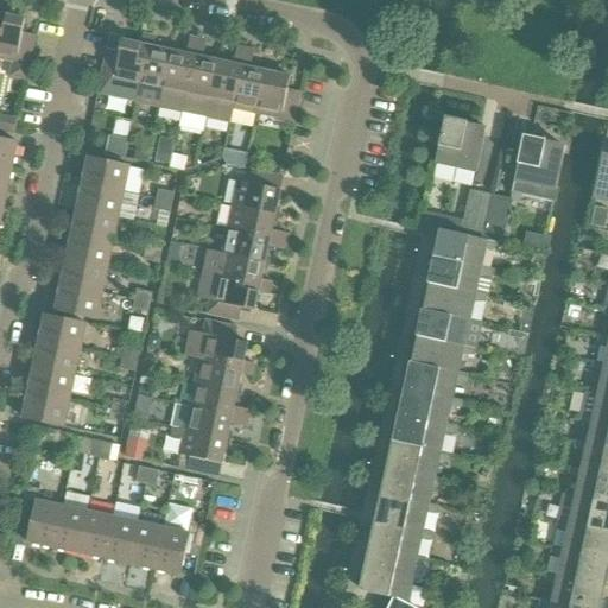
[(2,5),(0,17),(0,59),(13,63),(10,77),(25,80),(35,37),(21,33),(25,20),(7,17),(8,6),(2,5)]
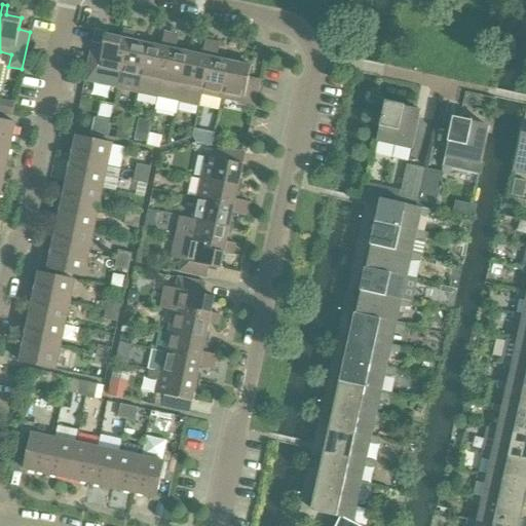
[(84,82),(116,89),(128,31),(123,30),(121,39),(106,36),(104,47),(92,44),(84,82)]
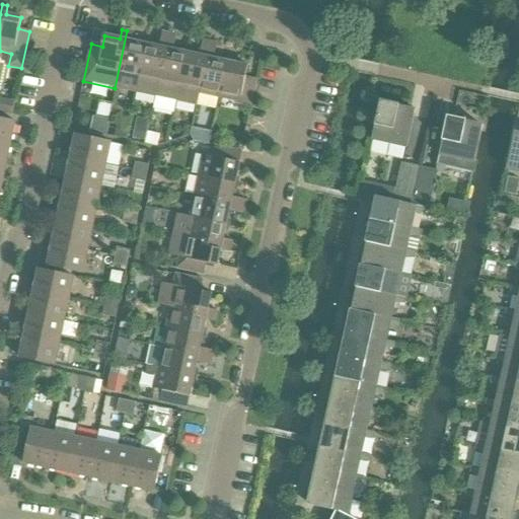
[(115,88),(135,92),(145,44),(131,41),(133,32),(127,30),(115,88)]
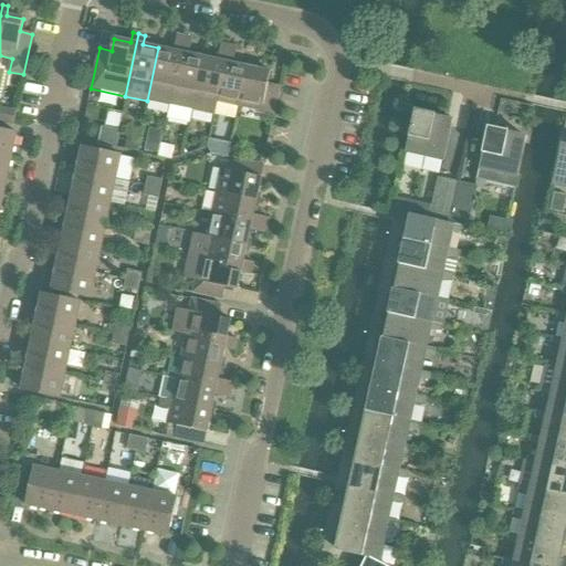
[(147,101),(169,106),(184,37),(177,35),(173,51),(158,48),(147,101)]
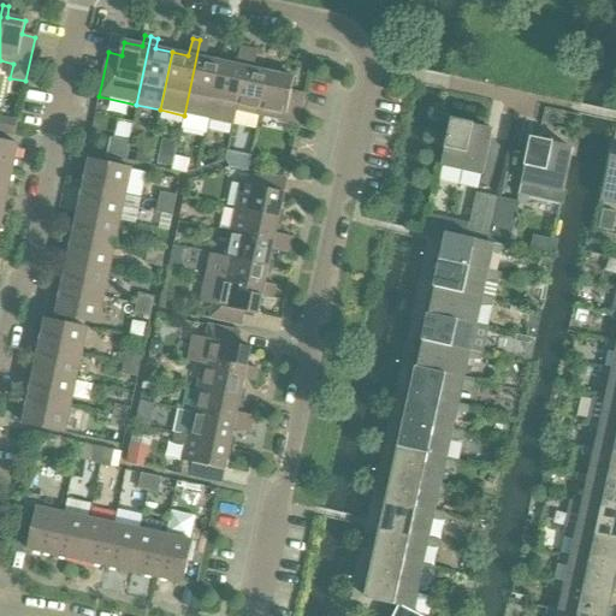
[(200,40),(184,116),(182,126),(206,131),(208,120),(220,63),(205,59),(208,42),(200,40)]
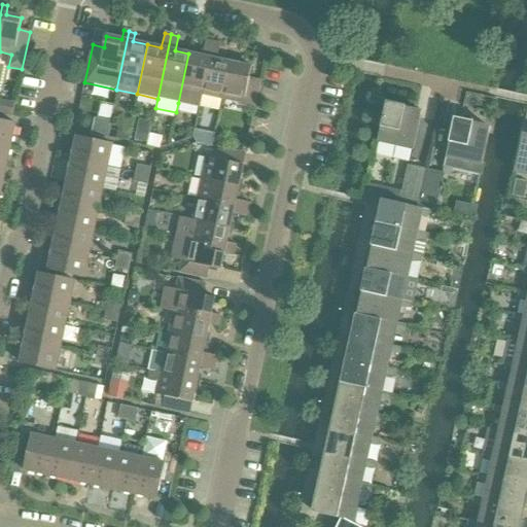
[(202,57),(188,54),(178,103),(199,107),(202,95),(212,43),(206,41),(202,57)]
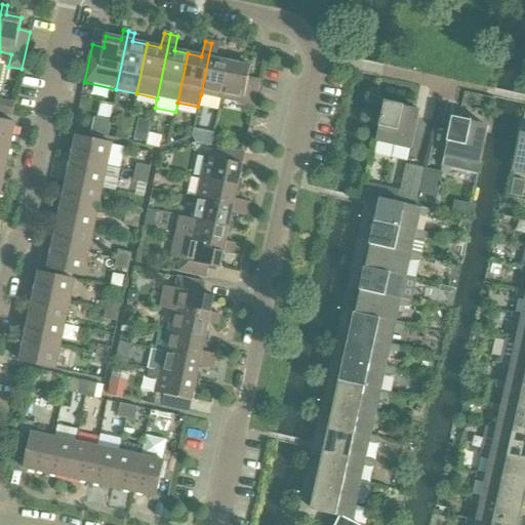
[(218,44),(211,43),(201,94),(221,98),(229,62),(215,59),(218,44)]
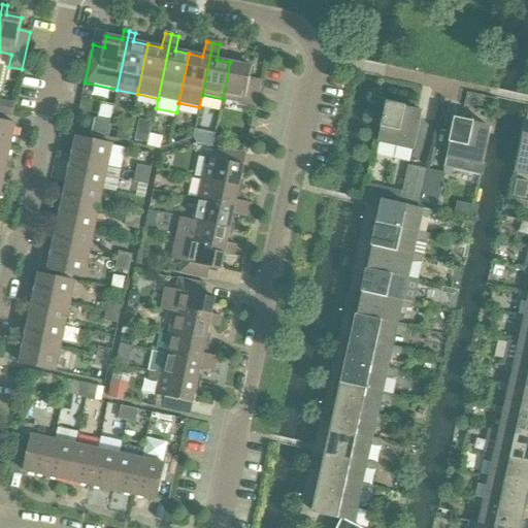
[(252,67),(230,62),(223,99),(241,103),(240,105),(255,108),(261,80),(249,78),(252,67)]
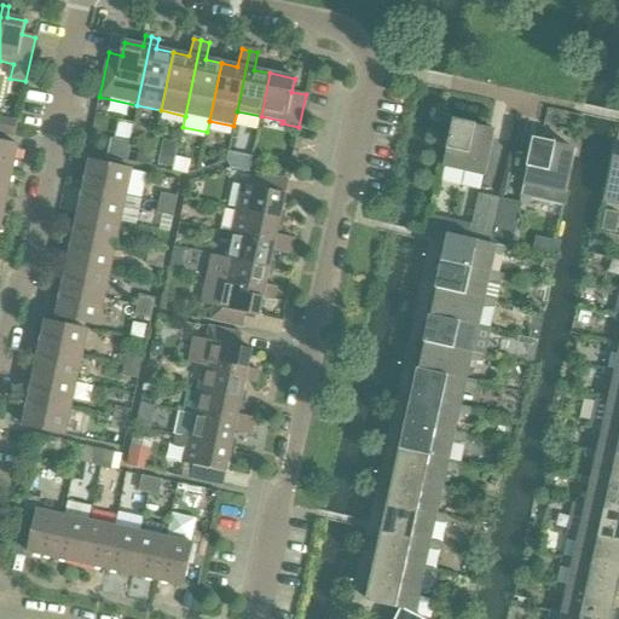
[(0,133),(15,137),(18,123),(0,119),(0,133)]
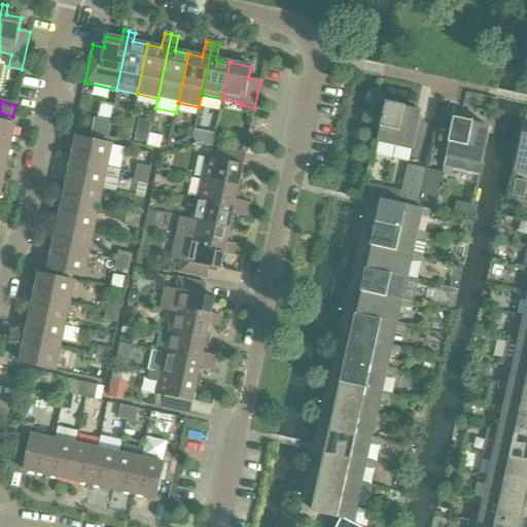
[(421,113),(416,112),(416,110),(417,110),(417,109),(402,108),(385,105),(377,142),(378,142),(378,141),(412,148),(412,149),(413,150),(420,117),(421,113)]
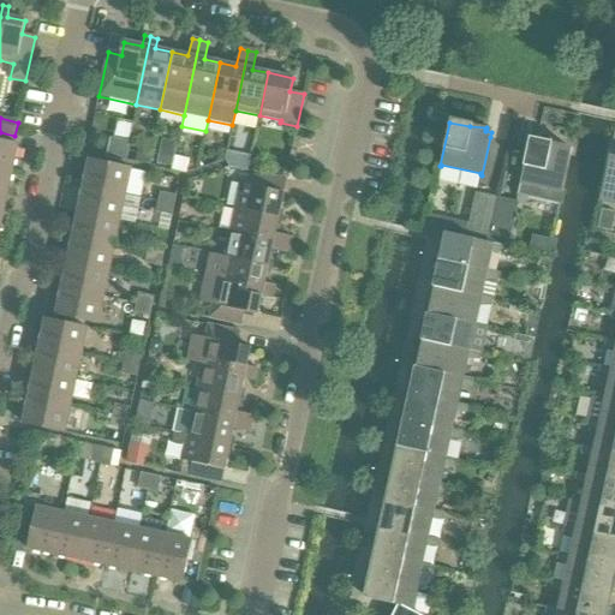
[(536,141),(536,142),(529,139),(527,145),(519,184),(521,184),(521,183),(561,191),(560,192),(561,193),(572,149),(551,144),(536,138),(535,139),(536,141)]
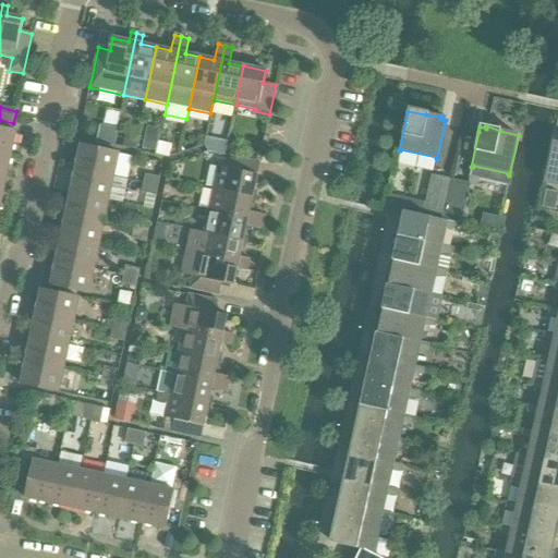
[(0,128),(0,153),(11,156),(16,132),(0,128)]
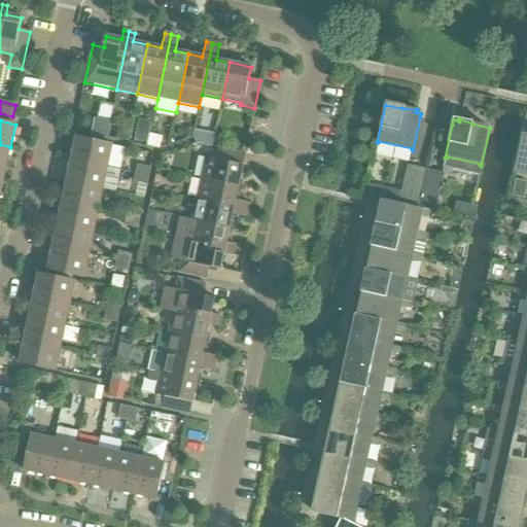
[(119,127),(116,139),(116,140),(127,142),(130,129),(119,127)]
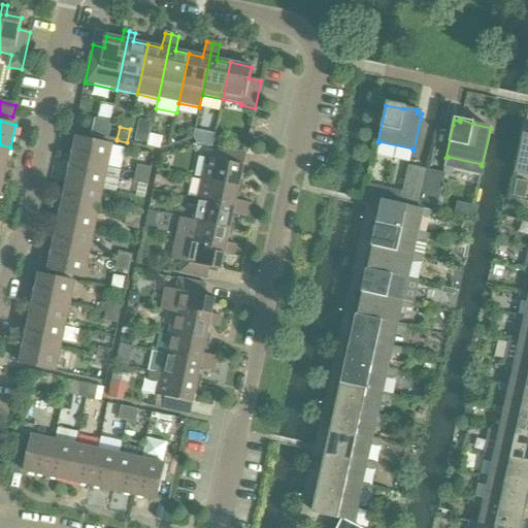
[(135,139),(147,142),(150,131),(137,128),(135,139)]
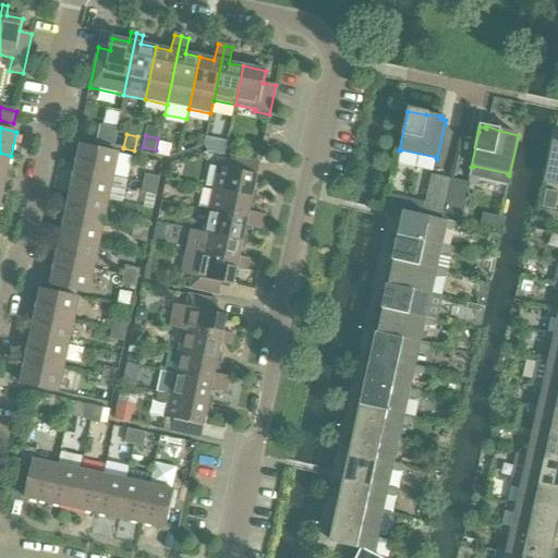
[(157,155),(170,157),(172,143),(159,141),(157,155)]
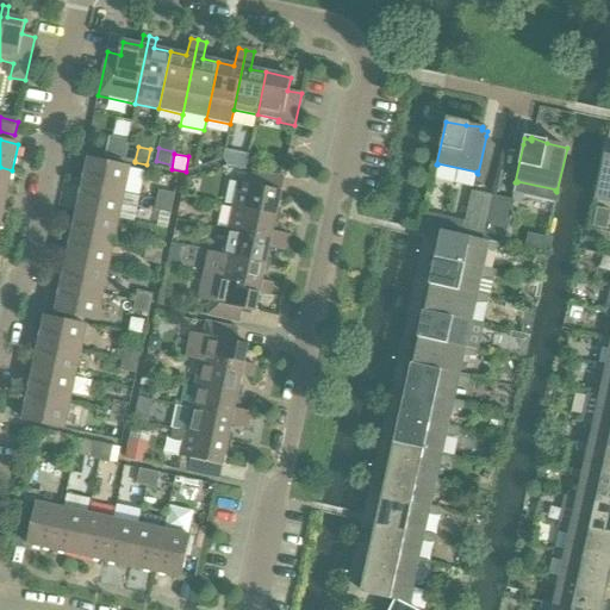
[(609,157),(604,156),(595,200),(596,200),(596,199),(609,201),(609,157)]
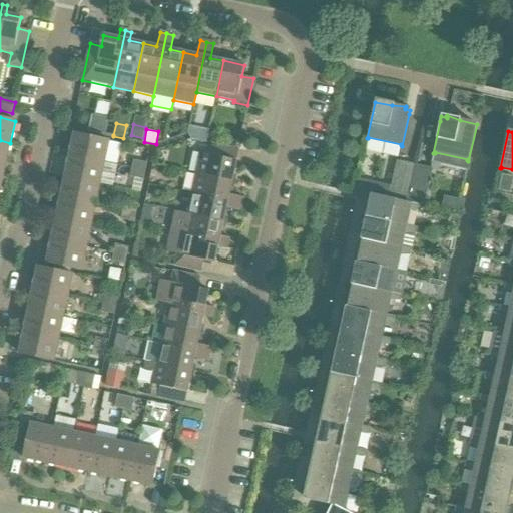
[(74,133),(69,156),(104,163),(109,141),(74,133)]
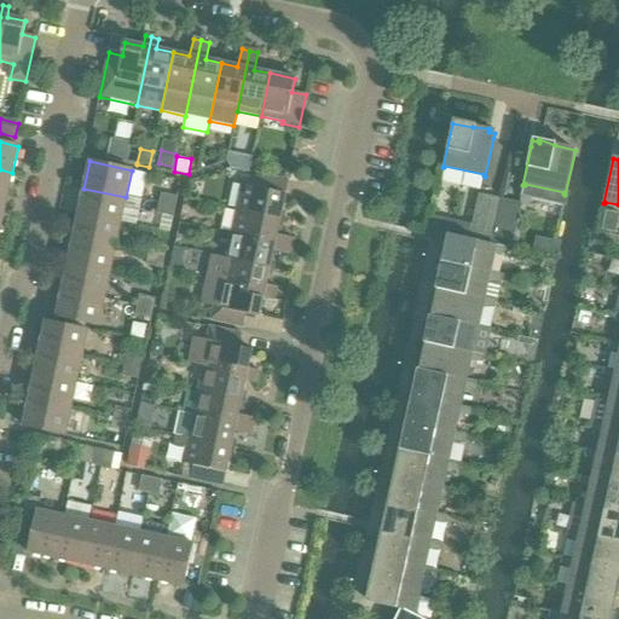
[(0,169),(0,196),(7,198),(12,173),(0,169)]
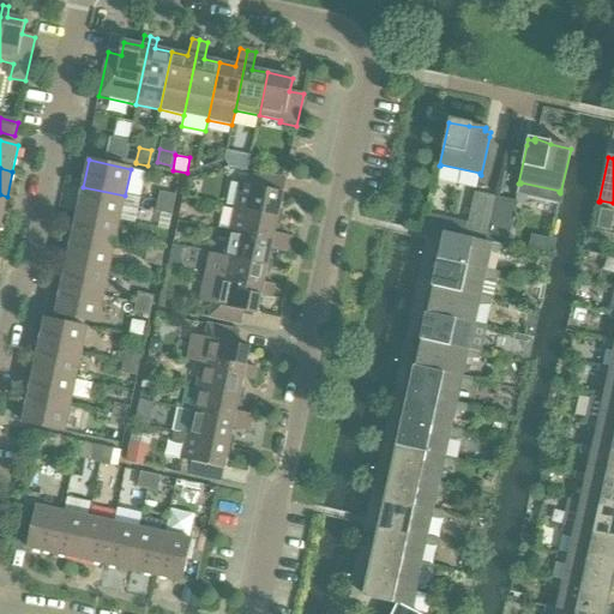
[(240,184),(234,209),(277,217),(286,180),(254,173),(251,186),(240,184)]
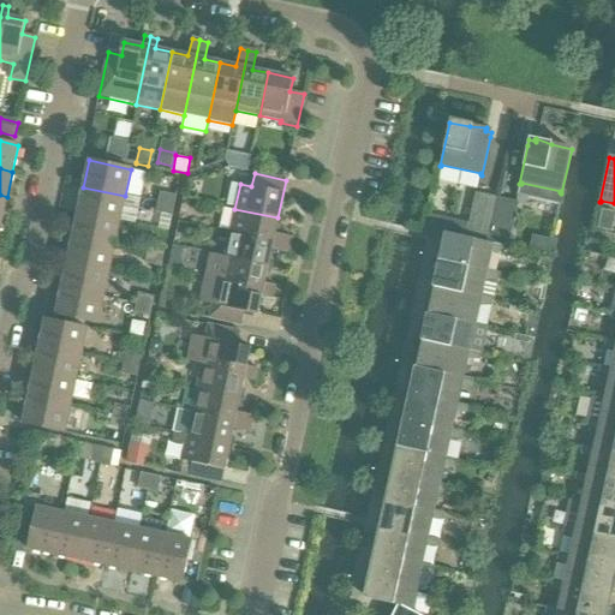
[(83,187),(77,212),(120,221),(125,196),(83,187)]
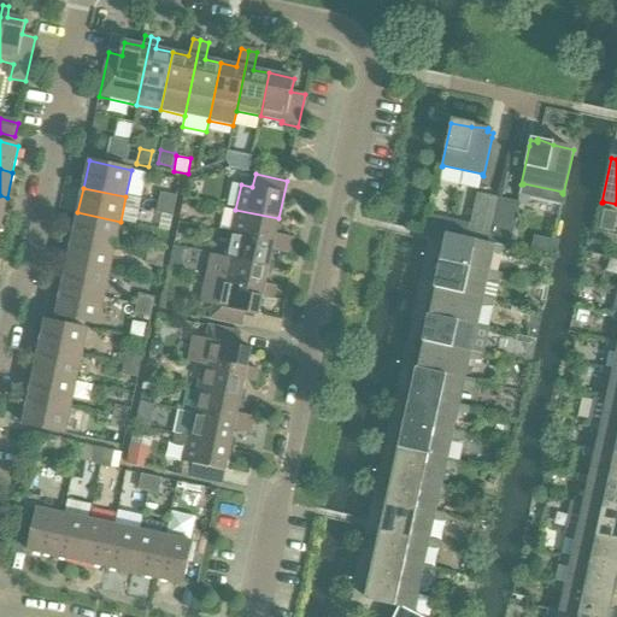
[(160,193),(159,204),(174,206),(176,197),(160,193)]
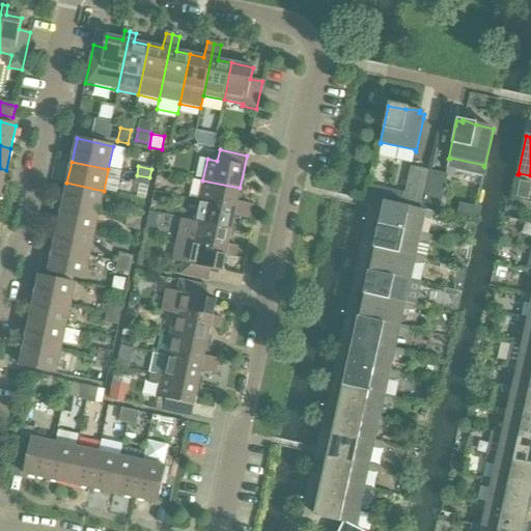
[(446,177),(447,177),(410,169),(412,170),(406,197),(438,204),(444,177),(446,177)]
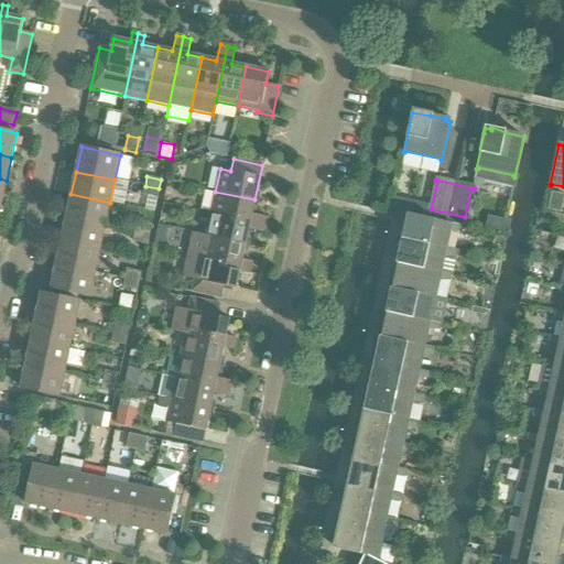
[(159,188),(145,186),(143,195),(156,198),(159,188)]
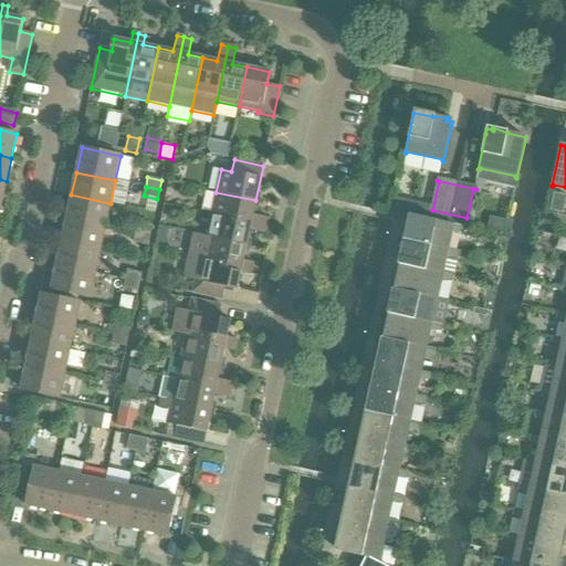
[(216,192),(211,215),(266,226),(269,219),(253,216),(255,200),(216,192)]
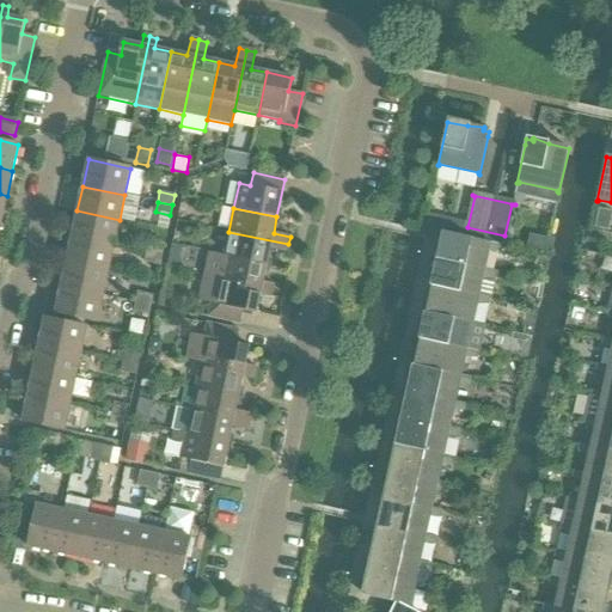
[(611,214),(611,212),(599,209),(594,227),(609,231),(611,214)]
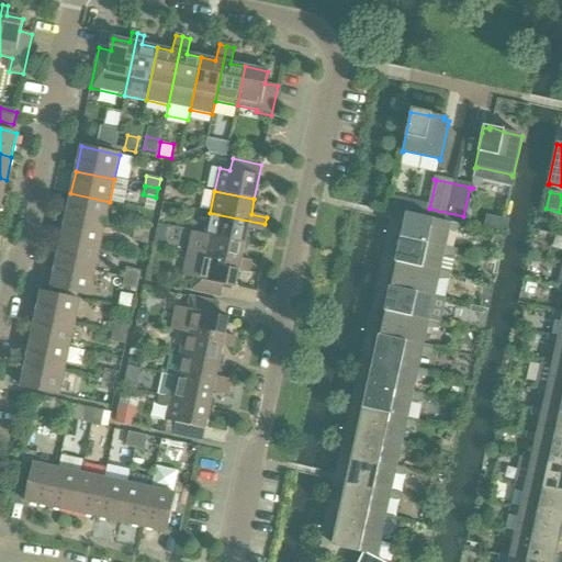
[(70,193),(66,216),(104,225),(110,202),(70,193)]
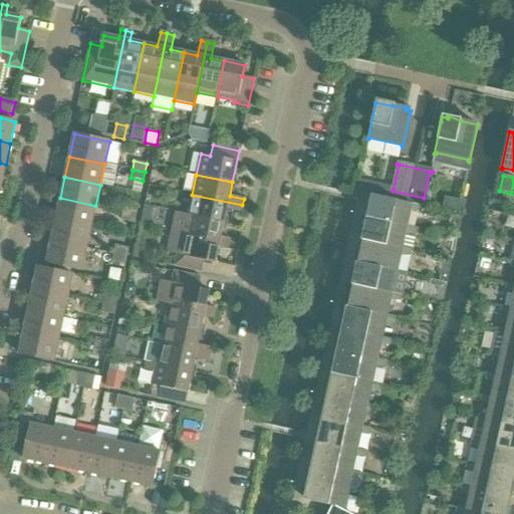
[(192,195),(188,215),(224,222),(227,209),(241,212),(242,205),(192,195)]
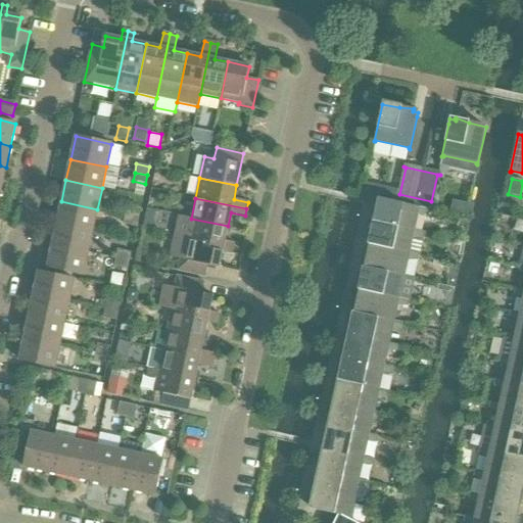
[(377,218),(376,222),(378,222),(378,223),(412,230),(416,215),(428,216),(429,209),(381,199),(378,211),(377,218)]
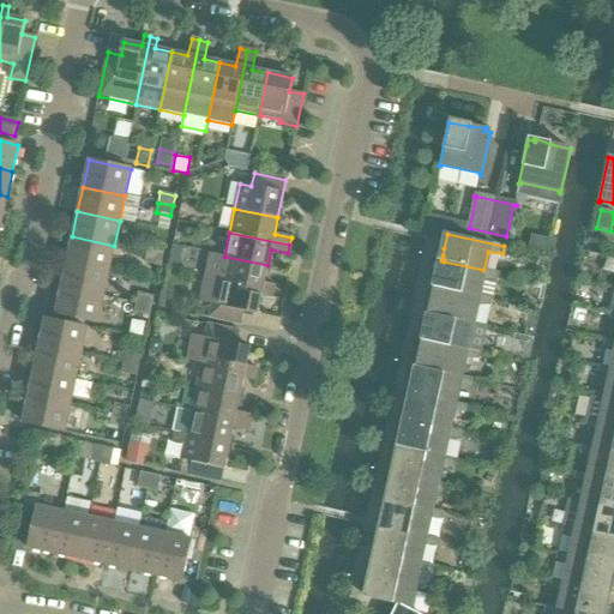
[(72,236),(66,263),(109,271),(114,246),(72,236)]
